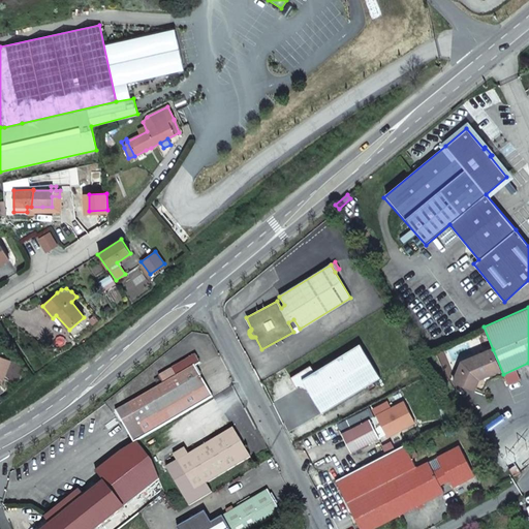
[(380,377),(360,344),(314,372),(310,365),(289,377),(297,389),(298,387),(306,389),(322,413),(380,377)]
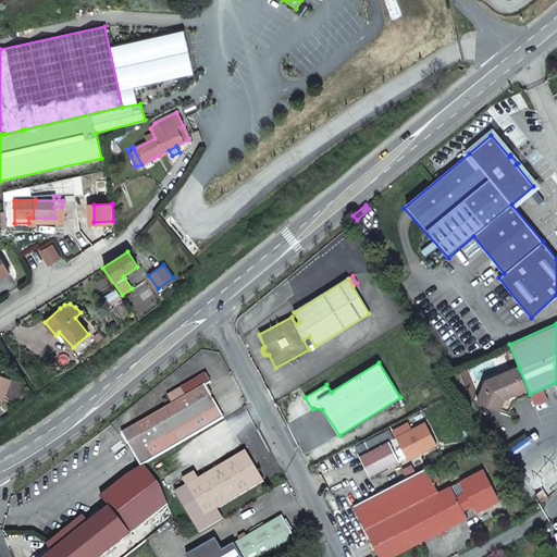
[(505,399),(498,412),(506,415),(512,401),(530,394),(519,368),(515,369),(524,391),(505,399)]
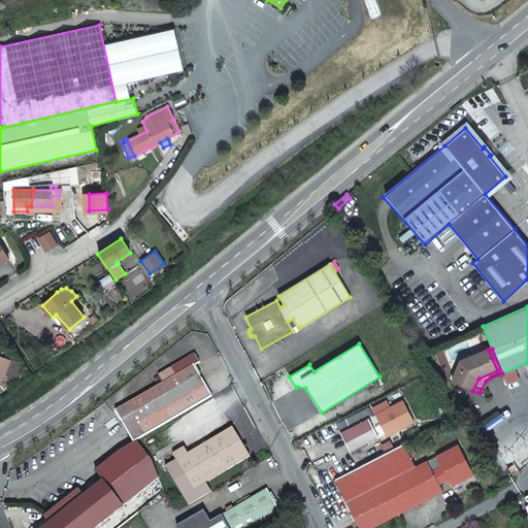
[(497,370),(488,350),(460,362),(452,383),(472,391),(479,378),(497,370)]
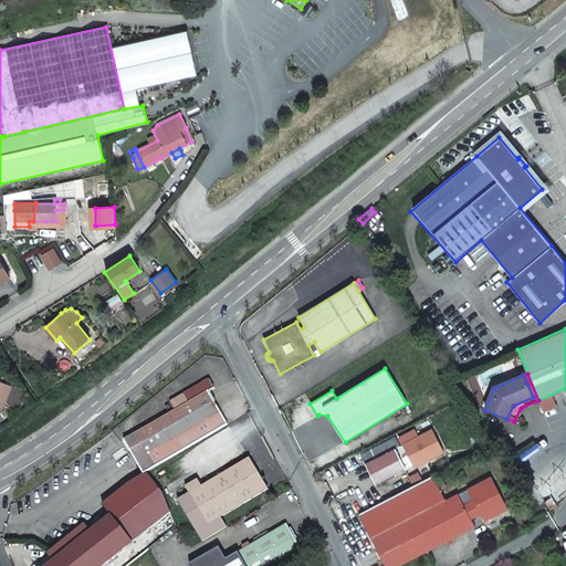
[(126,439),(147,471),(229,423),(209,390),(215,387),(210,378),(171,400),(177,409),(176,409),(175,407),(169,409),(171,412),(126,439)]
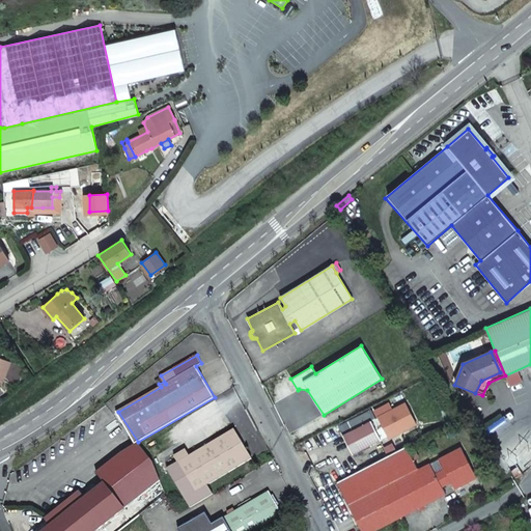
[(0,380),(3,382),(10,362),(0,358),(0,380)]
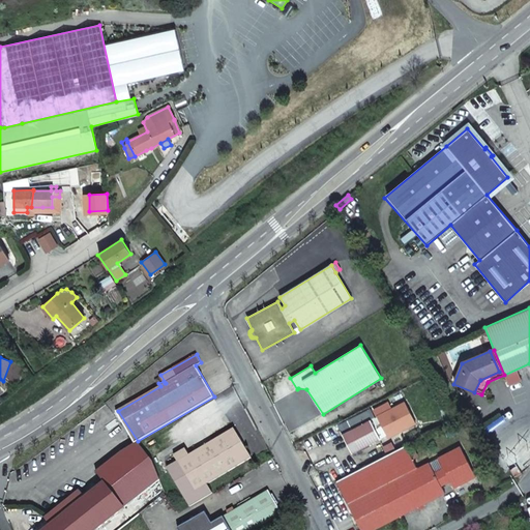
[(377,416),(343,434),(352,452),(380,439),(380,438),(386,435),(401,428),(402,430),(414,423),(404,403),(390,409),(377,416)]
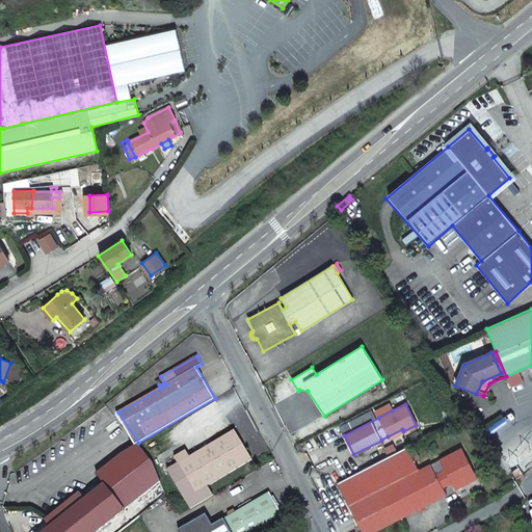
[(375,411),(378,418),(392,410),(389,404),(375,411)]
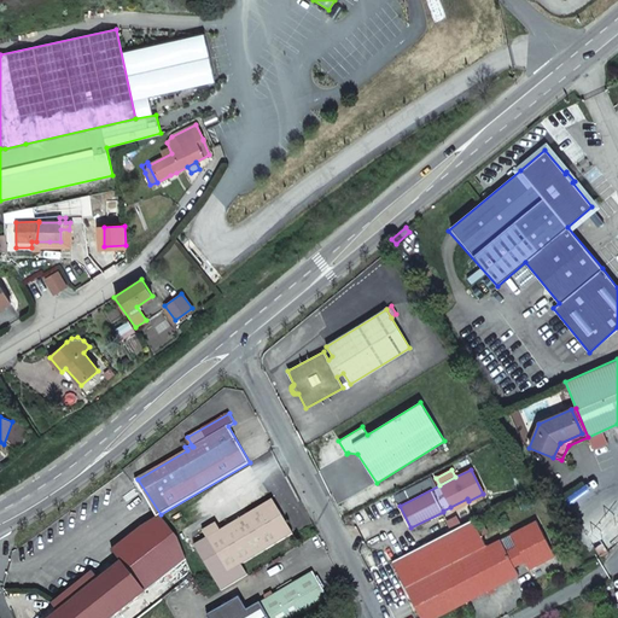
[(275,499),(222,529),(209,537),(196,544),(222,589),(249,573),(243,563),(295,532),(275,499)]
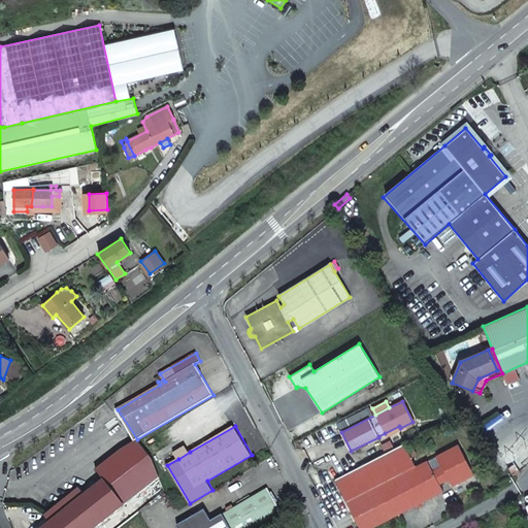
[(400,428),(399,426),(385,433),(386,435),(400,428)]
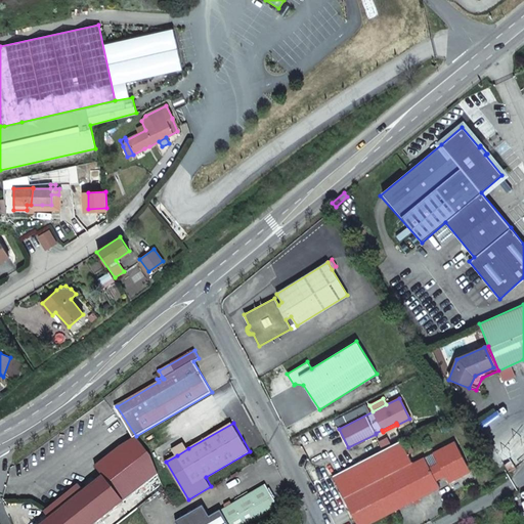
[(454,440),(433,451),(433,453),(442,470),(448,482),(471,471),(454,440)]
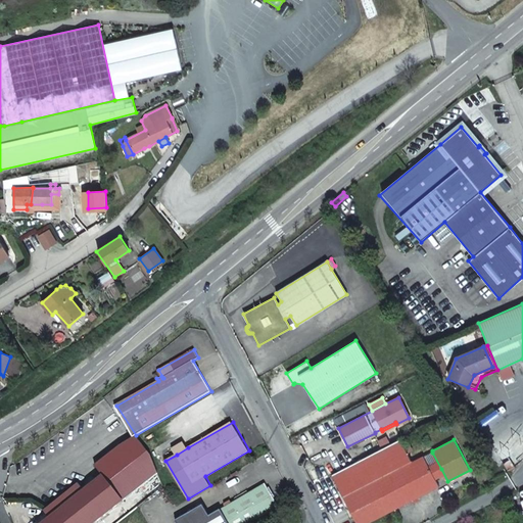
[(400,440),(331,475),(337,486),(407,452),(400,440)]
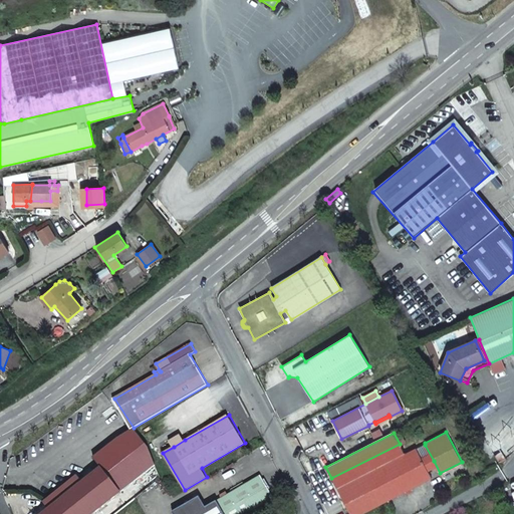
[(174,447),(185,440),(181,434),(170,440),(174,447)]
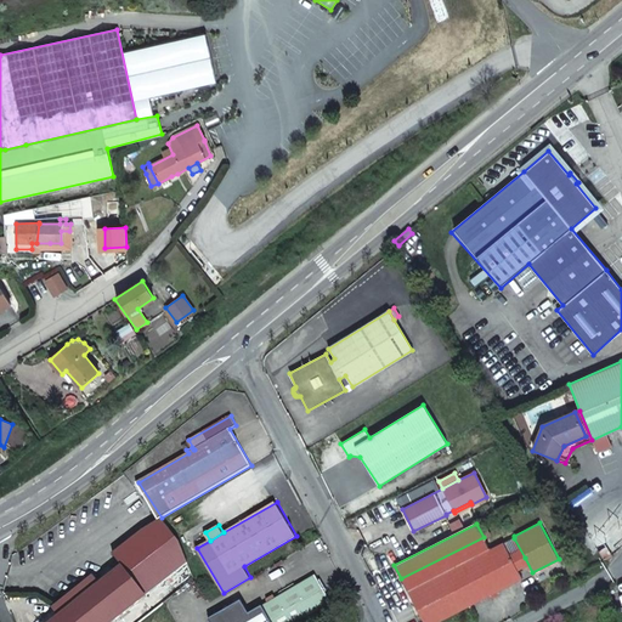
[(484,537),(401,578),(423,621),(437,621),(521,578),(514,563),(503,543),(503,542),(490,548),(484,537)]
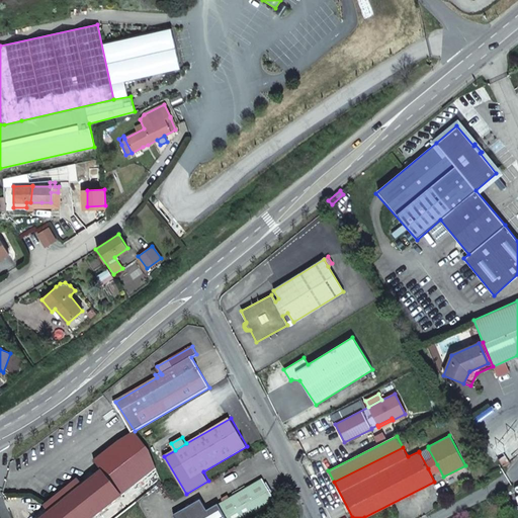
[(428,448),(419,452),(428,468),(437,464),(428,448)]
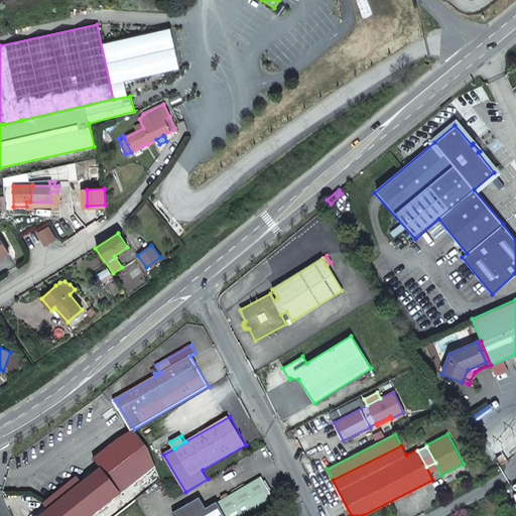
[(507,461),(502,454),(496,458),(500,465),(507,461)]
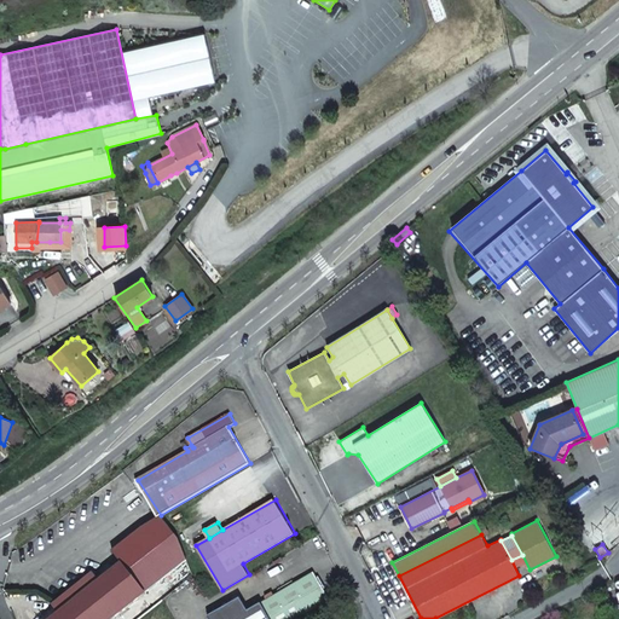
[(108,618),(175,567),(161,550),(129,573),(121,563),(98,580),(92,573),(57,600),(63,607),(47,618),(108,618)]
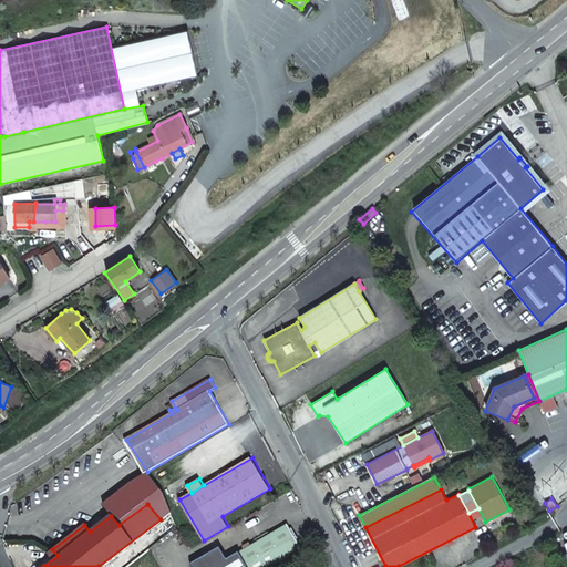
[(287,524),(239,552),(227,558),(220,547),(191,564),(192,566),(269,566),(301,548),(287,524)]
